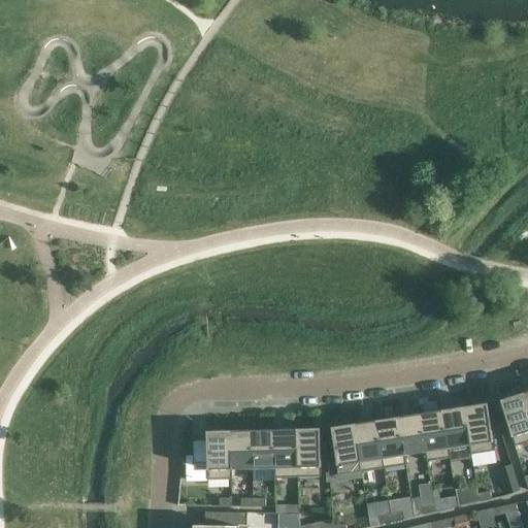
[(527,413),(522,394),(500,400),(515,447),(527,441),(527,413)]
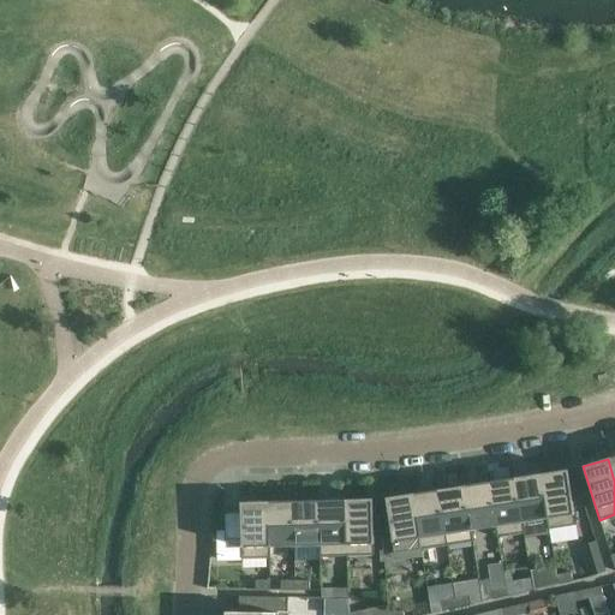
[(575,526),(567,470),(541,475),(547,519),(545,519),(548,530),(575,526)]
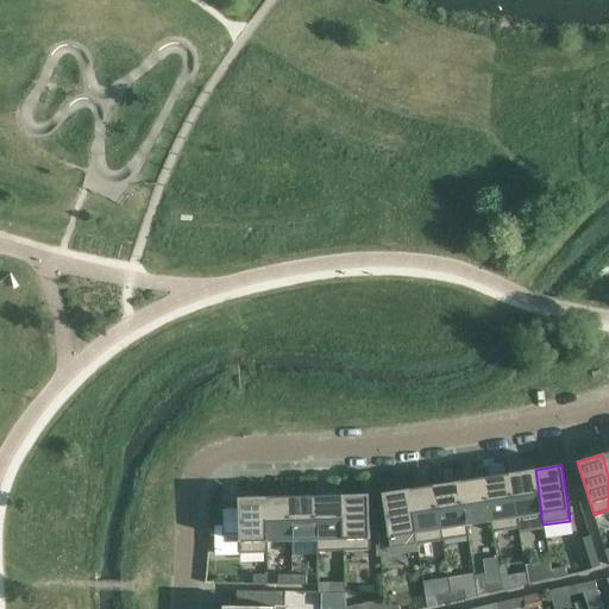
[(541,514),(535,470),(509,473),(516,518),(518,518),(540,514),(541,514)]
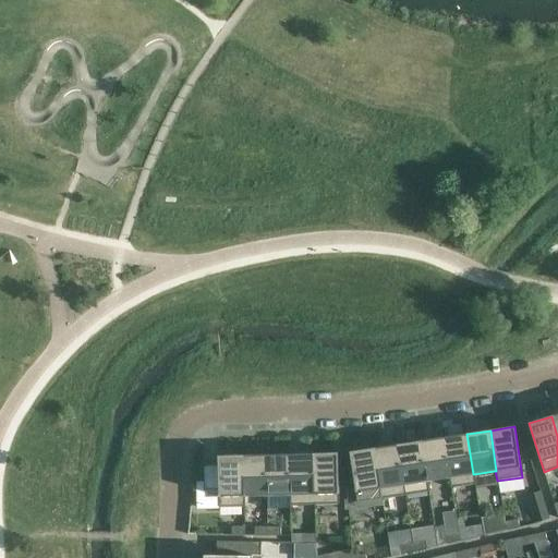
[(473,474),(466,434),(444,437),(450,477),(449,477),(450,488),(475,484),(474,474),(473,474)]
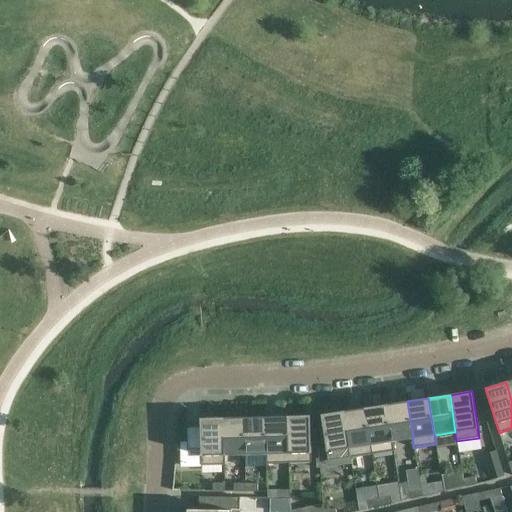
[(413,438),(407,401),(386,405),(391,442),(392,441),(412,438),(413,438)]
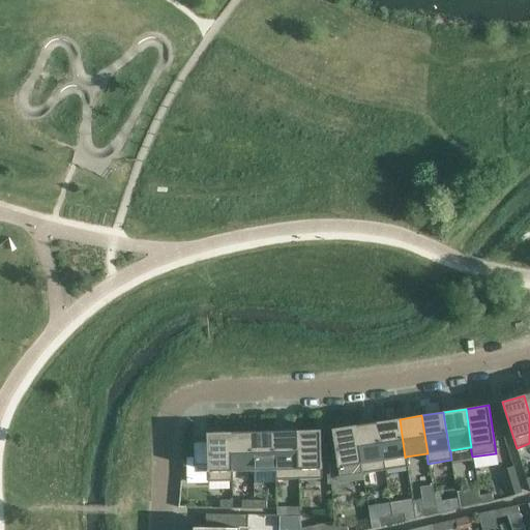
[(405,458),(400,419),(377,422),(384,470),(408,467),(406,457),(405,458)]
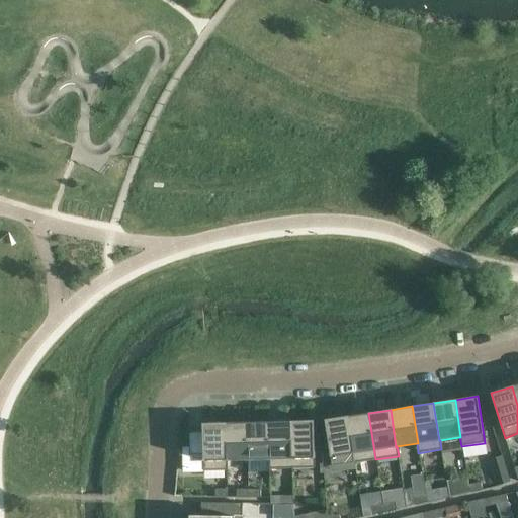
[(375,459),(368,413),(347,416),(353,453),(352,453),(353,463),(375,459)]
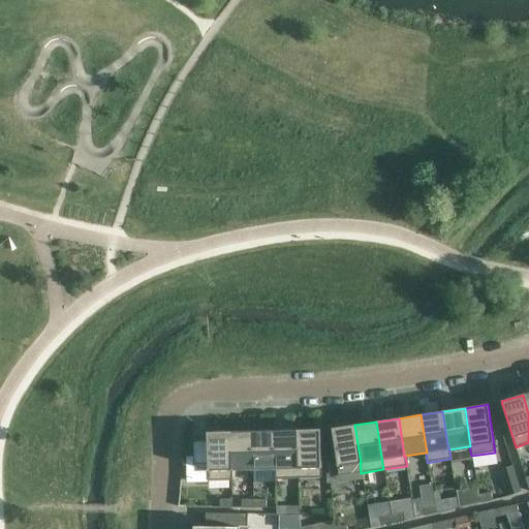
[(361,463),(354,425),(332,429),(337,467),(360,463),(361,463)]
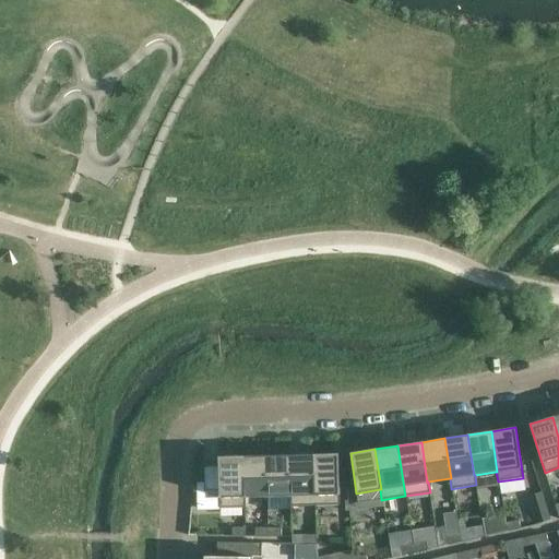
[(314,506),(313,454),(289,455),(290,496),(290,507),(314,506)]
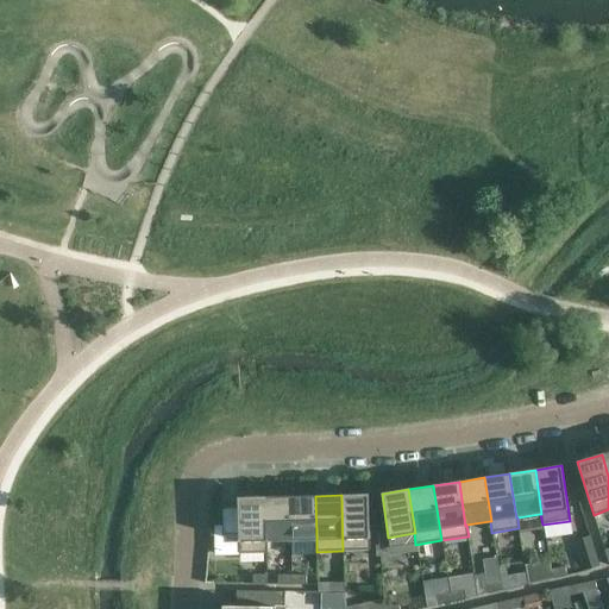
[(370,551),(369,495),(341,495),(343,551),(370,551)]
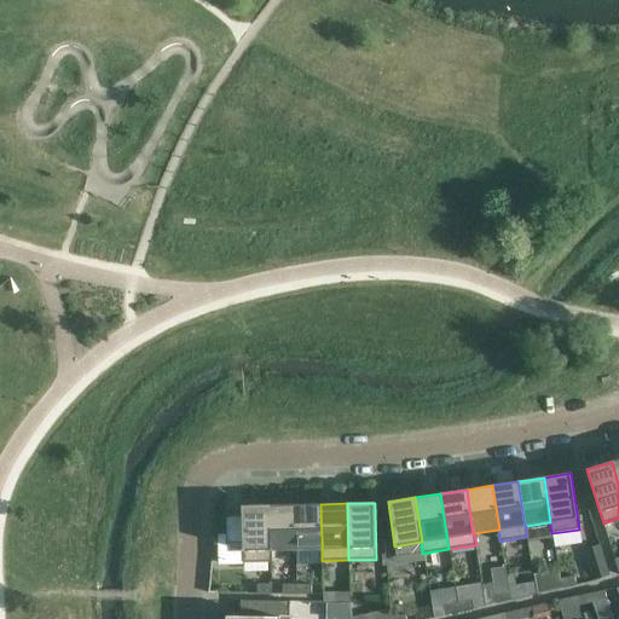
[(296,550),(295,504),(268,505),(270,550),(271,550),(296,550)]
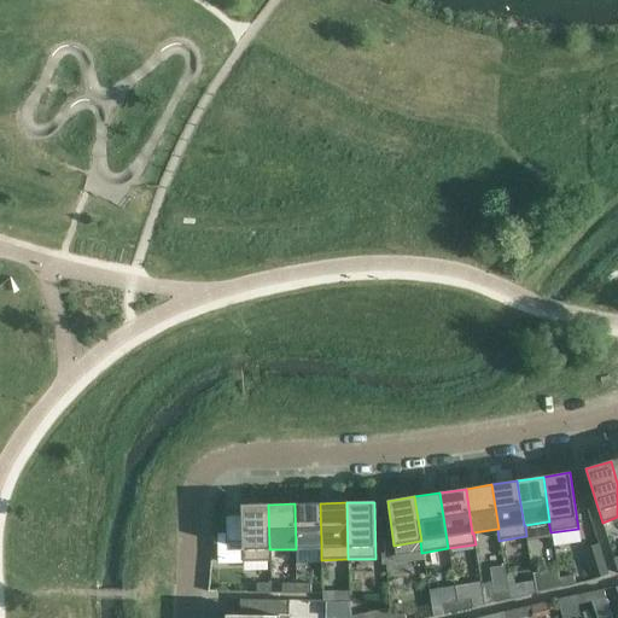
[(321,548),(320,503),(295,503),(296,549),(321,548)]
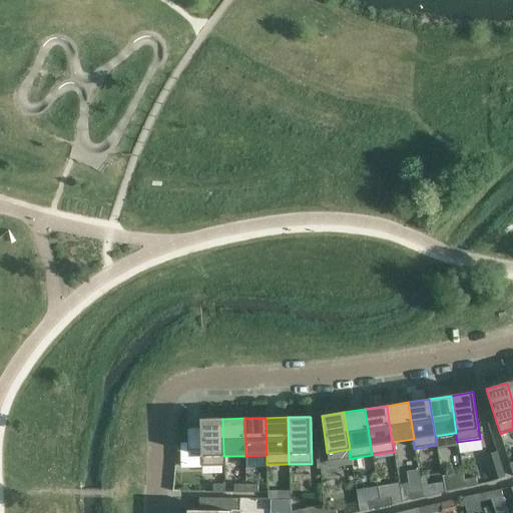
[(200,420),(186,420),(186,443),(200,443),(200,447),(201,459),(201,467),(225,466),(224,456),(223,456),(222,419),(200,420)]
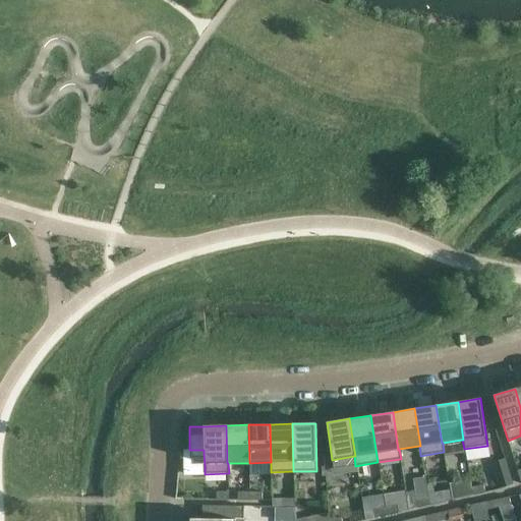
[(493,464),(500,489),(510,486),(512,485),(504,461),(493,464)]
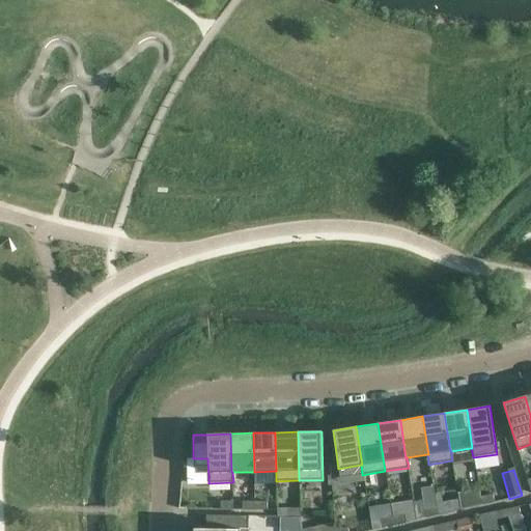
[(494,502),(493,494),(480,497),(482,505),(494,502)]
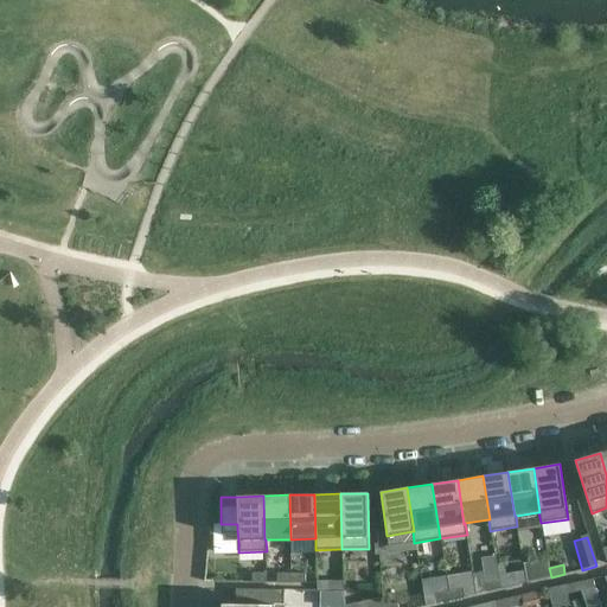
[(551,577),(549,568),(535,572),(537,581),(551,577)]
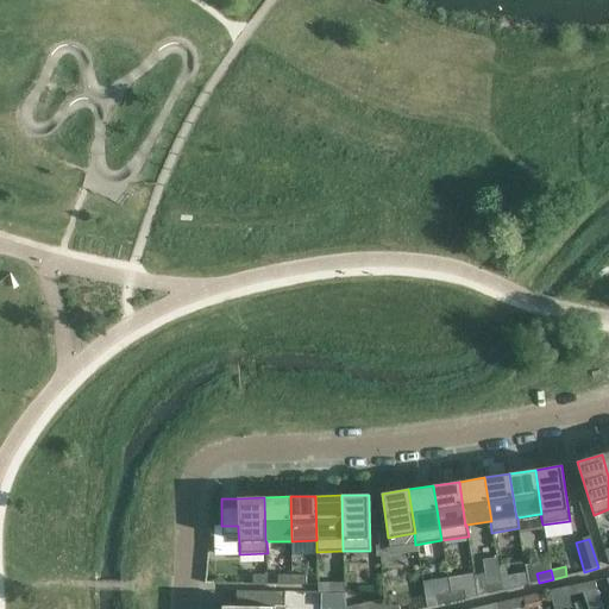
[(525,572),(500,577),(501,582),(502,591),(516,588),(527,585),(525,572)]
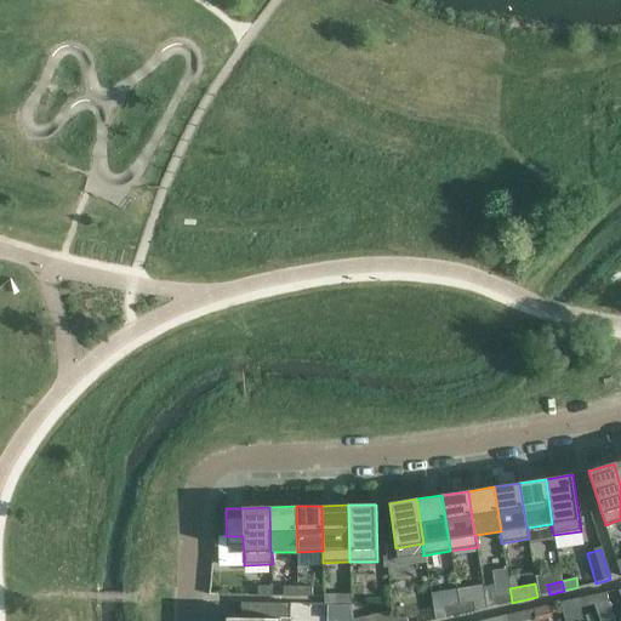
[(272,597),(273,586),(257,586),(257,596),(272,597)]
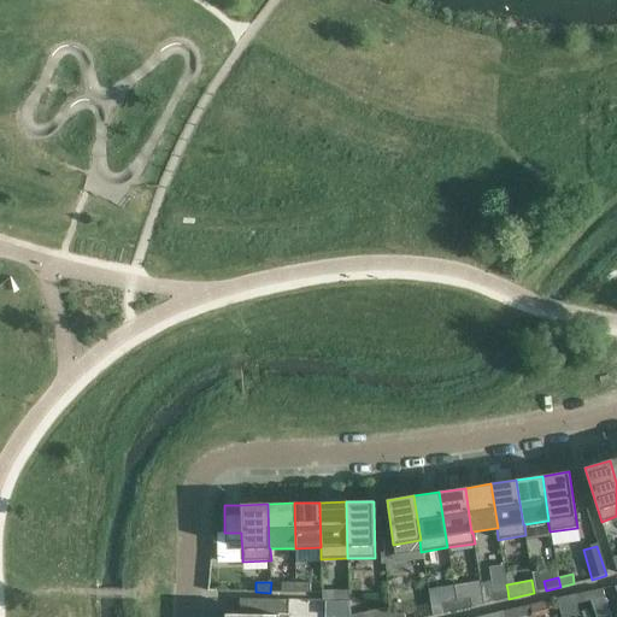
[(297,593),(297,583),(282,583),(282,593),(297,593)]
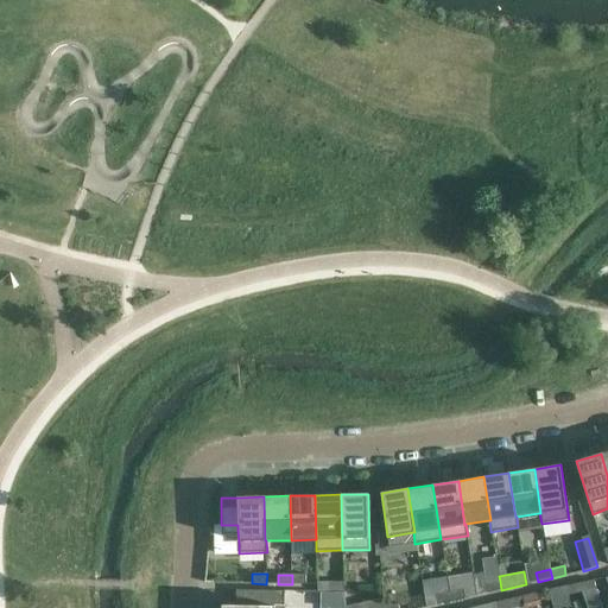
[(306,584),(306,575),(292,575),(292,584),(306,584)]
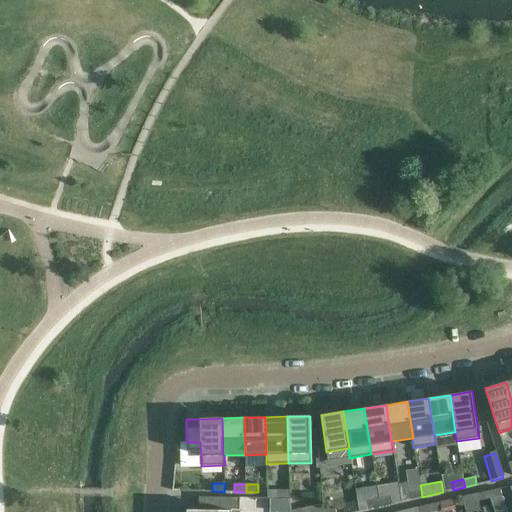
[(422,497),(421,489),(409,492),(411,499),(422,497)]
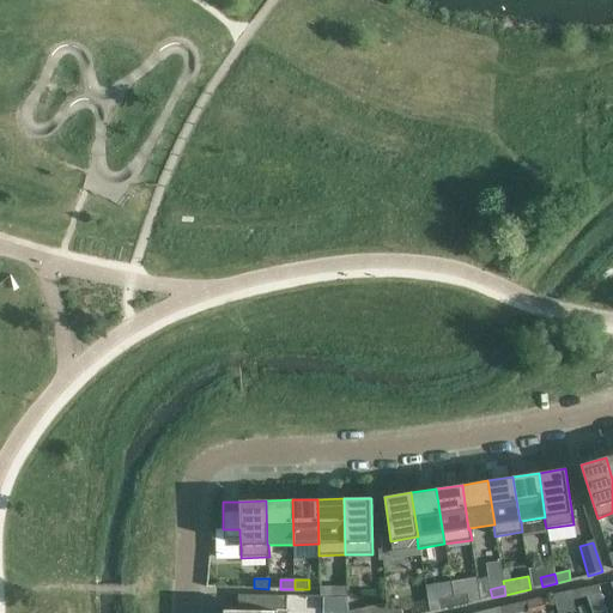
[(346,596),(346,587),(332,587),(332,596),(346,596)]
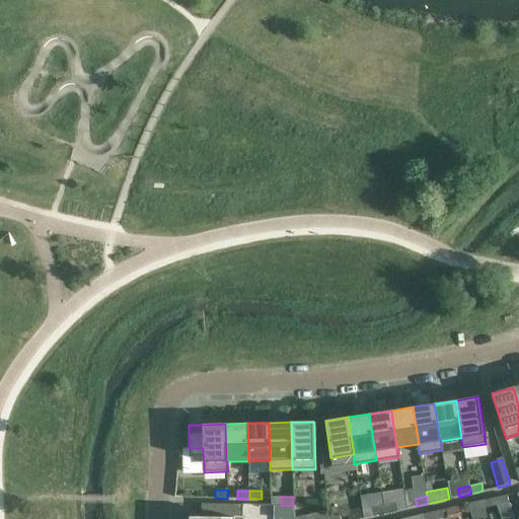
[(496,509),(508,507),(506,499),(494,501),(496,509)]
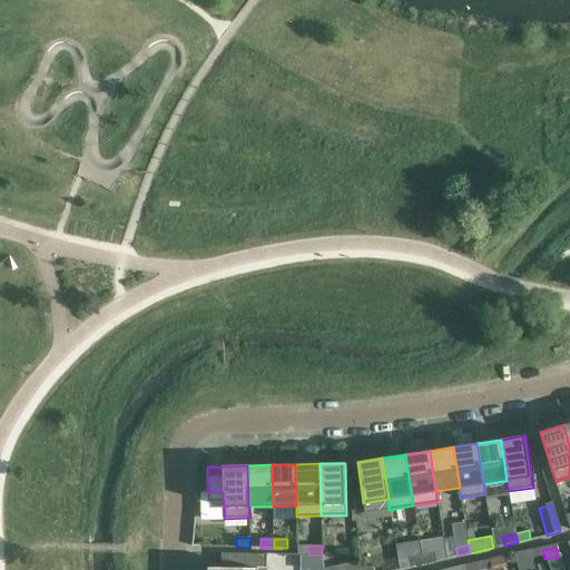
[(531,562),(544,559),(542,550),(530,553),(531,562)]
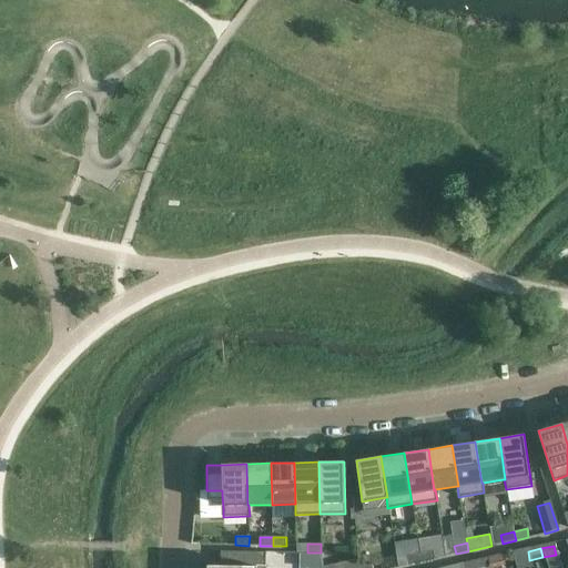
[(435,559),(433,550),(419,553),(422,561),(435,559)]
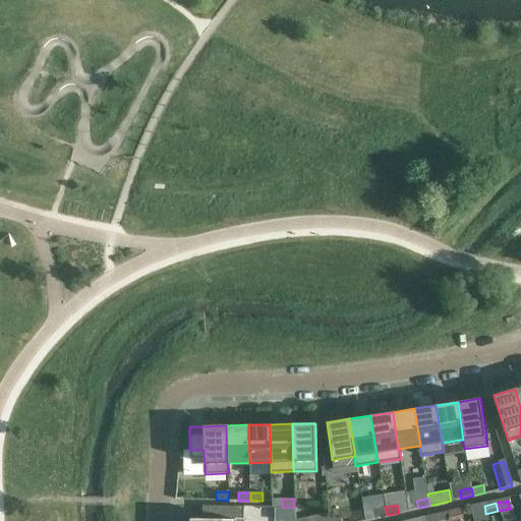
[(243,520),(243,507),(203,506),(203,519),(190,518),(189,520),(243,520)]
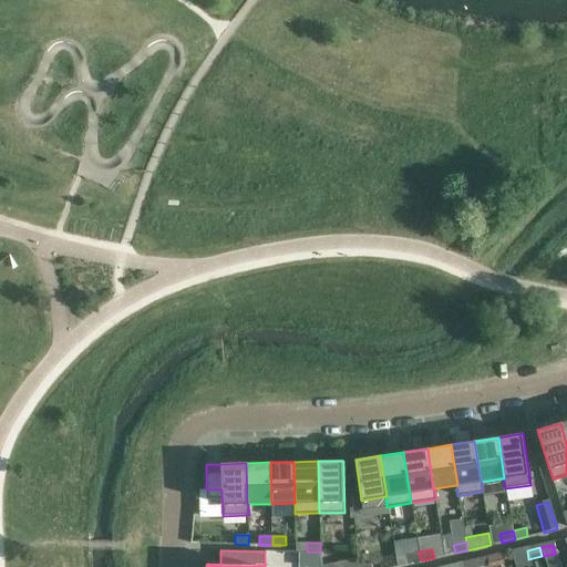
[(421,560),(419,552),(406,555),(408,564),(421,560)]
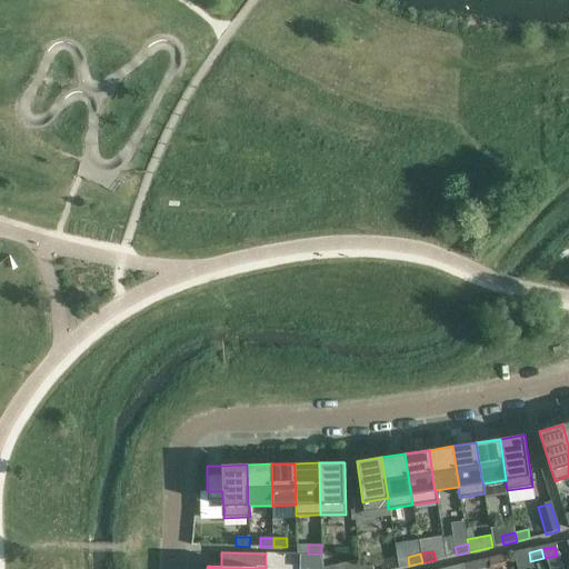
[(503,555),(488,558),(490,567),(506,563),(503,555)]
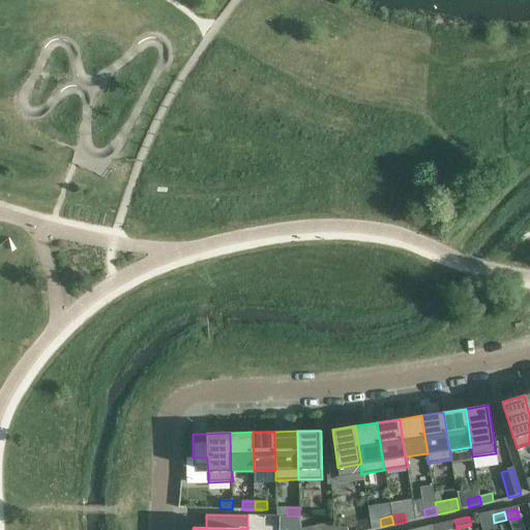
[(444,529),(447,529),(457,528),(454,520),(442,523),(444,529)]
